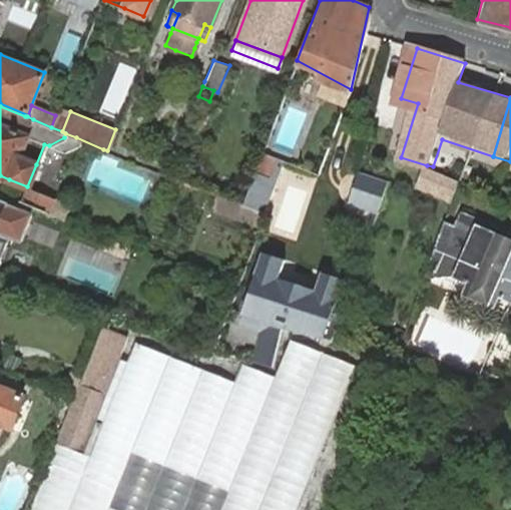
[(288,161),(267,153),(245,205),(266,213),(288,161)]
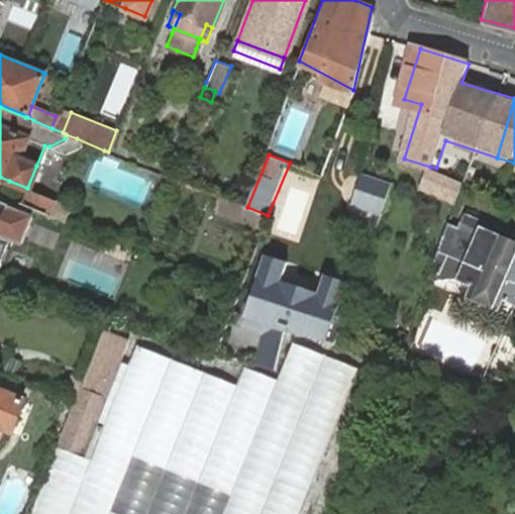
[(420,186),(458,204),(469,184),(436,168),(430,167),(420,186)]
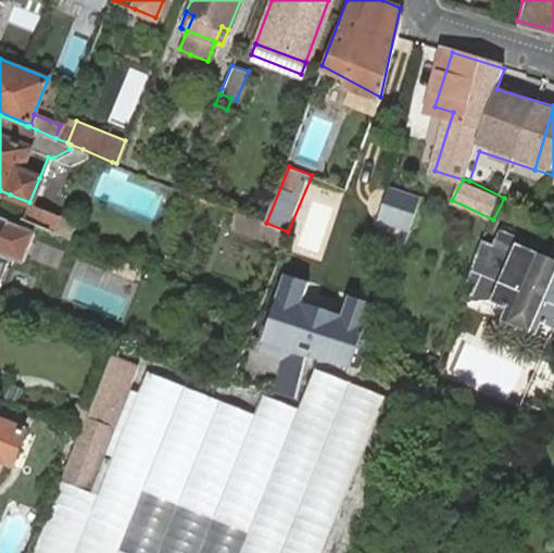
[(425,193),(392,184),(380,218),(414,229),(425,193)]
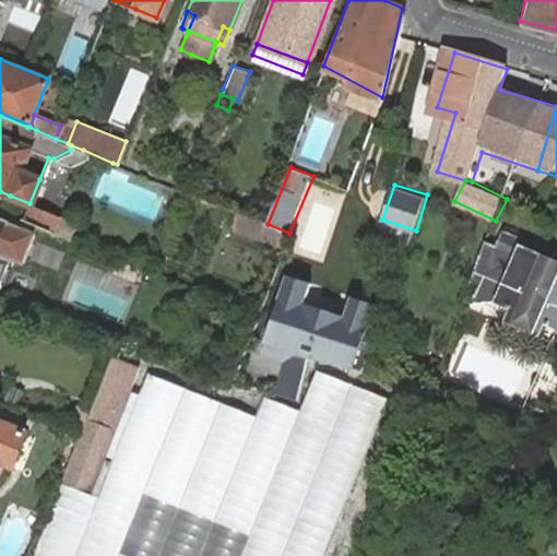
[(59,215),(30,203),(23,220),(26,221),(49,229),(51,231),(52,231),(59,215)]
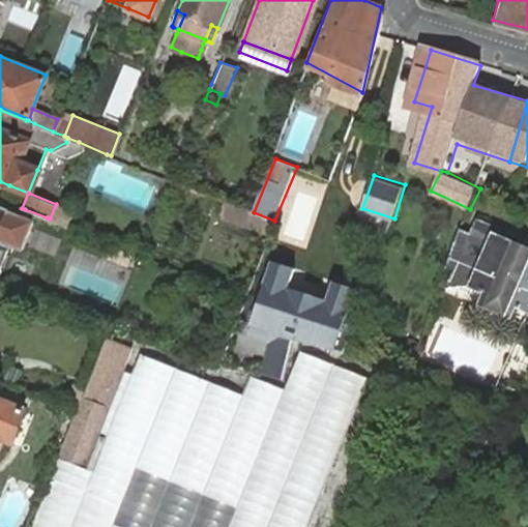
[(218,214),(268,234),(274,221),(254,212),(252,210),(248,209),(225,200),(218,214)]
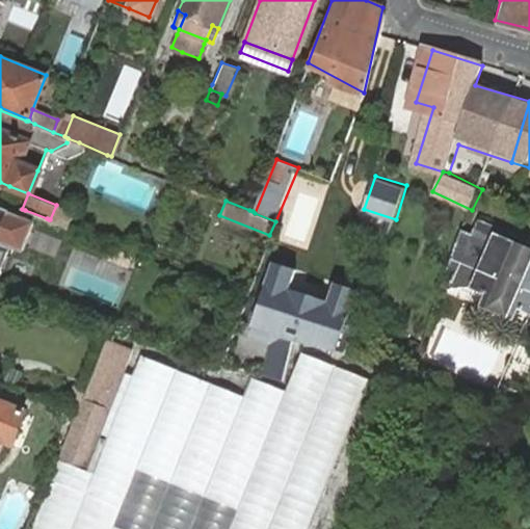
[(22,209),(7,203),(4,210),(0,219),(0,246),(8,249),(14,252),(27,220),(21,218),(25,210),(22,209)]
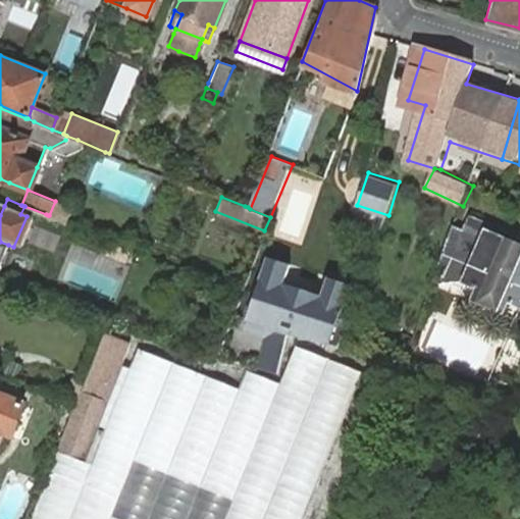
[(0,265),(8,245),(0,242),(0,215),(4,206),(0,205),(0,265)]
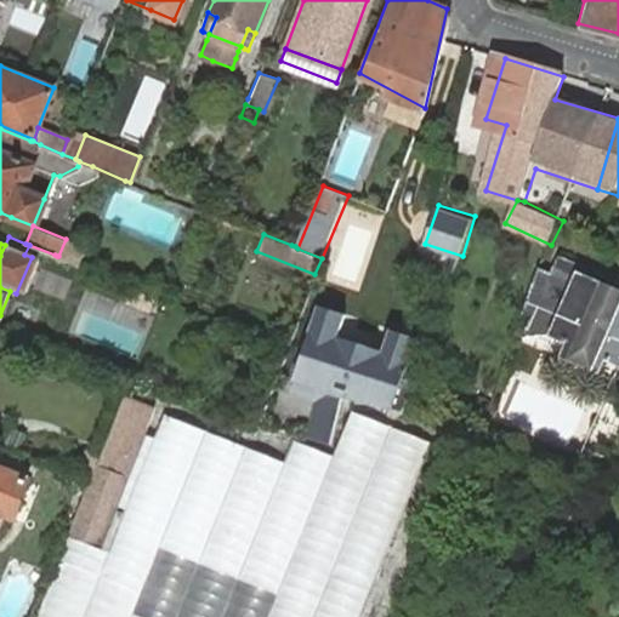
[(32,257),(54,266),(57,256),(55,255),(29,245),(24,255),(32,257)]
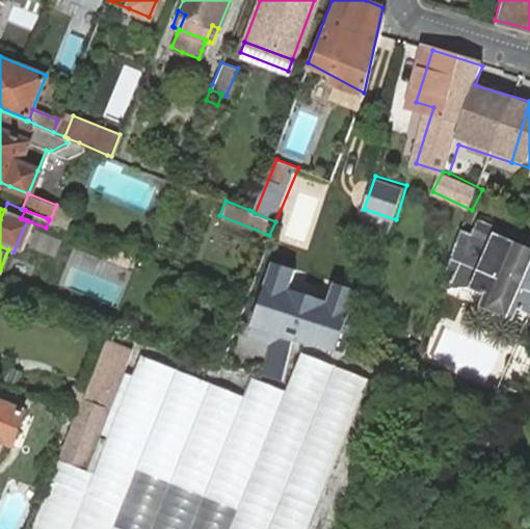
[(529,242),(477,220),(472,233),(461,228),(448,265),(455,268),(448,285),(471,284),(486,290),(519,305),(529,309),(529,242)]
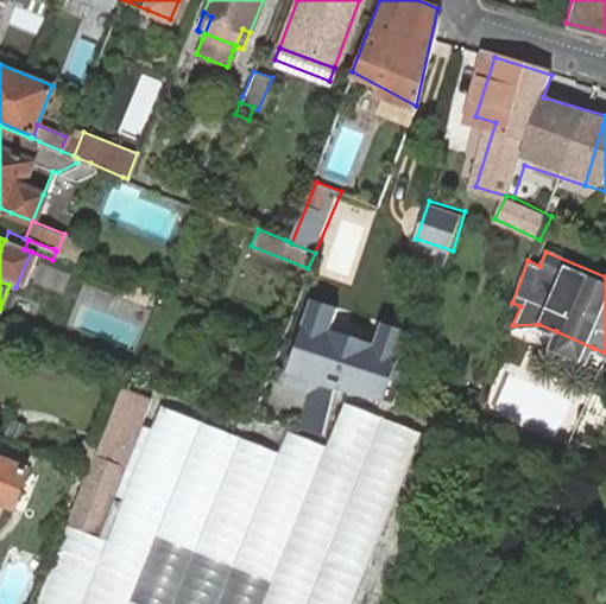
[(348,305),(313,293),(288,373),(395,407),(421,330),(391,320),(385,342),(341,328),(348,305)]
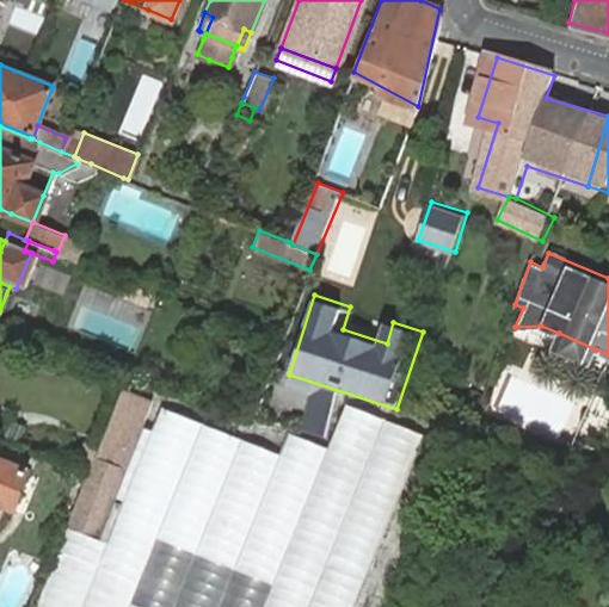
[(596,350),(559,333),(552,348),(590,365),(596,350)]
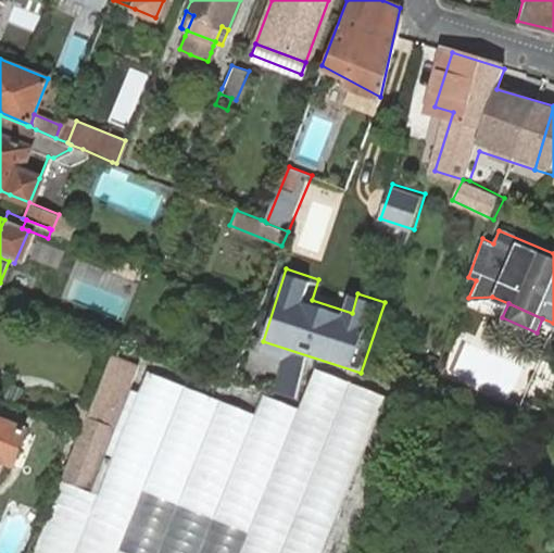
[(253,414),(115,360),(108,378),(127,386),(139,390),(99,494),(61,480),(32,552),(351,552),(356,539),(329,528),(381,394),(314,368),(299,409),(261,394),(253,414)]
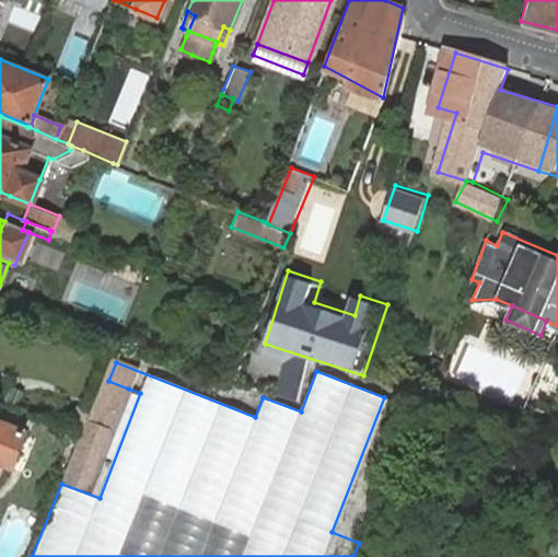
[(88,418),(83,428),(61,479),(69,482),(88,489),(112,428),(128,389),(108,381),(103,379),(91,409),(88,418)]
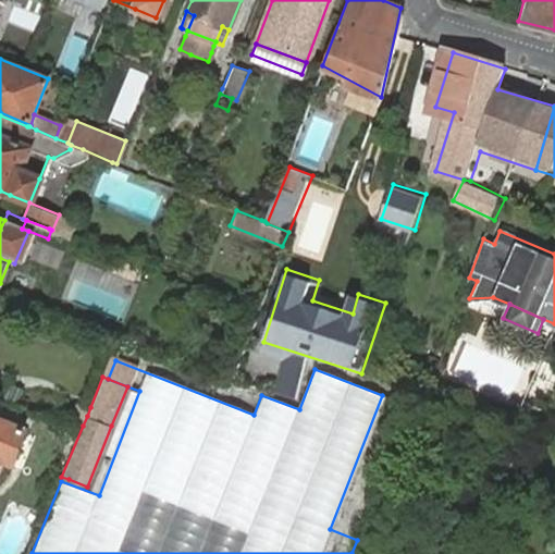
[(398,385),(395,398),(409,402),(412,389),(398,385)]
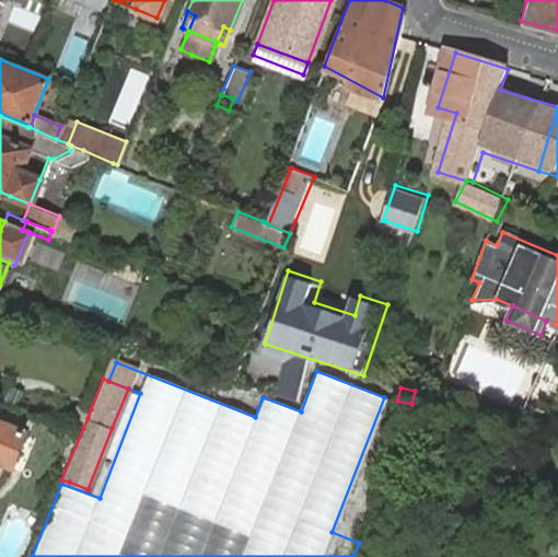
[(77,407),(70,424),(83,428),(88,418),(91,409),(78,405),(77,407)]
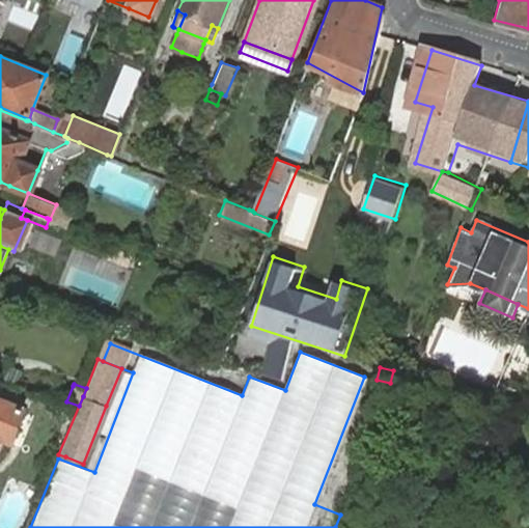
[(24,409),(0,398),(0,442),(2,437),(11,440),(24,409)]
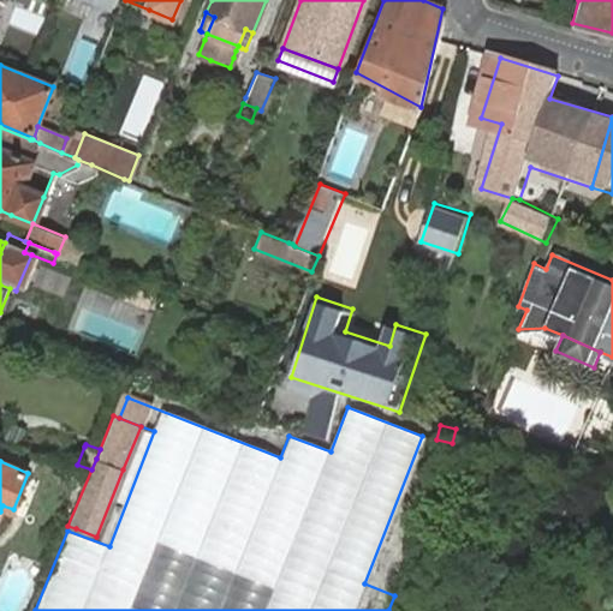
[(447,587),(462,592),(464,582),(451,577),(447,587)]
